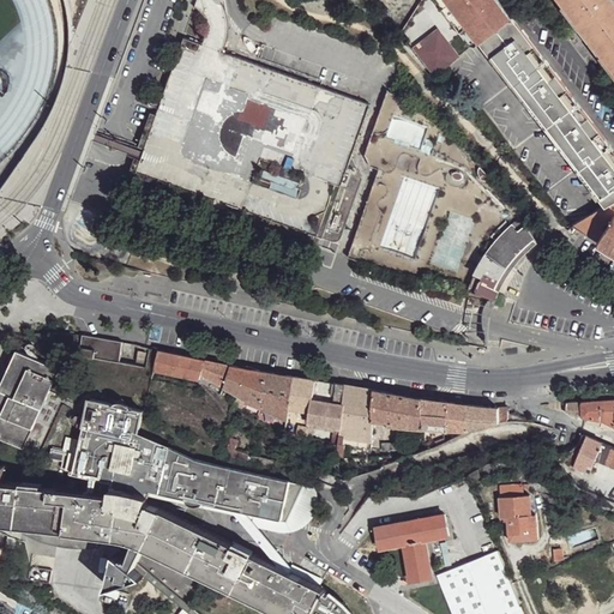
[(362,182),(353,158),(372,107),(324,89),(226,52),(232,37),(233,30),(233,26),(233,19),(230,13),(228,7),(224,2),(222,0),(199,0),(198,7),(202,11),(208,19),(209,28),(209,34),(205,46),(186,38),(158,115),(146,148),(144,155),(142,160),(138,172),(216,200),(215,206),(238,215),(238,218),(244,221),(246,212),(256,216),(311,236),(331,244),(336,242),(339,241),(341,240),(362,182)]
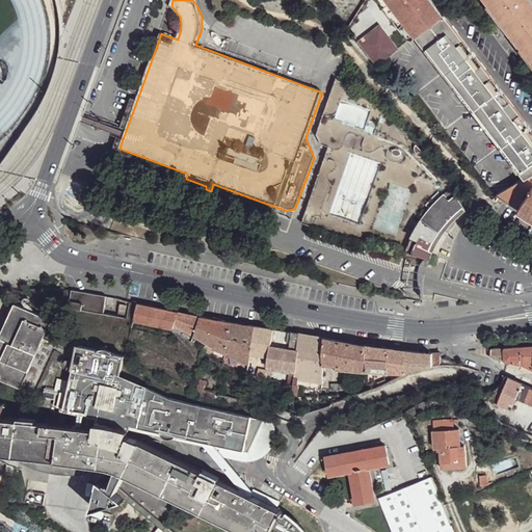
[(377,0),(407,40),(414,35),(442,14),(431,0),(377,0)]
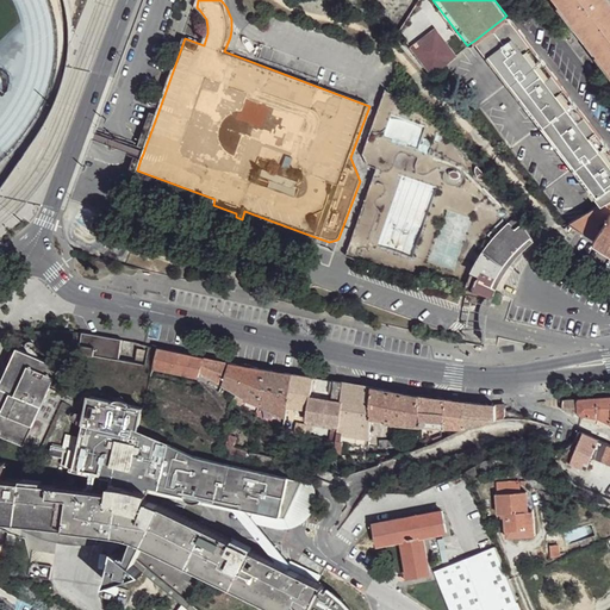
[(551,0),(609,78),(609,64),(560,0),(551,0)]
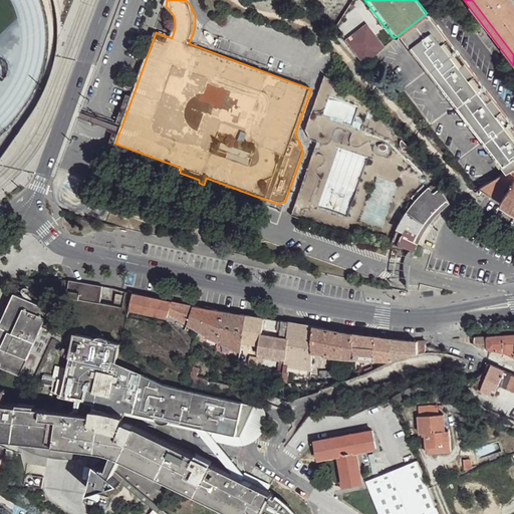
[(472,0),(513,54),(513,1),(512,0),(472,0)]
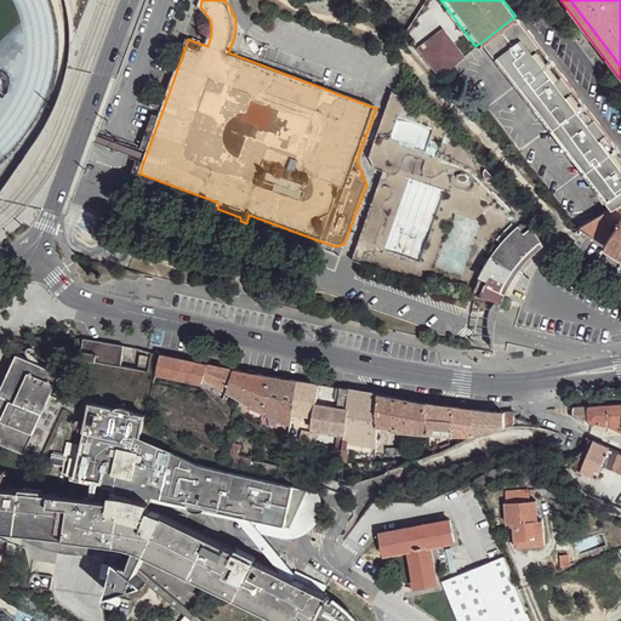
[(620,152),(516,16),(483,41),(610,208),(620,200),(620,152)]
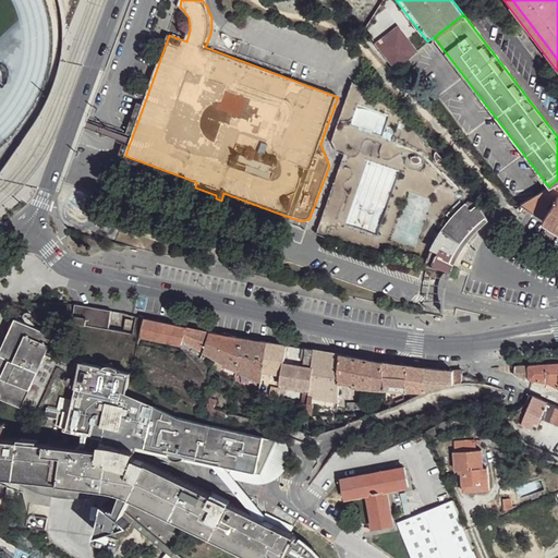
[(374,44),(393,69),(416,51),(397,26),(374,44)]
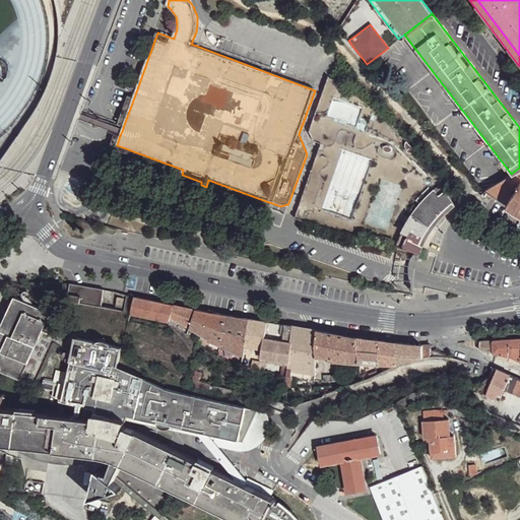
[(121,124),(124,125),(134,98),(131,96),(129,95),(119,123),(121,124)]
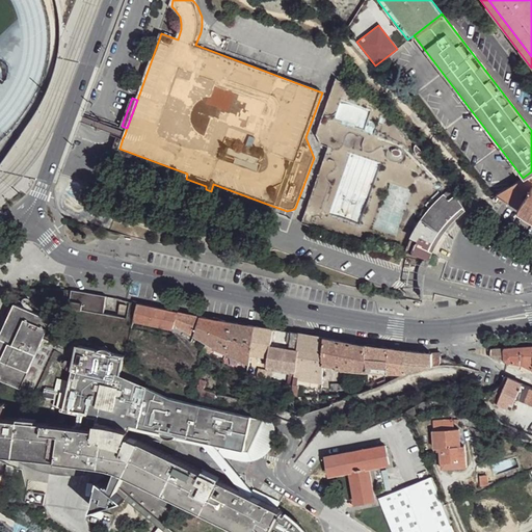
[(120,149),(123,138),(121,138),(116,136),(112,150),(115,152),(186,179),(187,174),(120,149)]
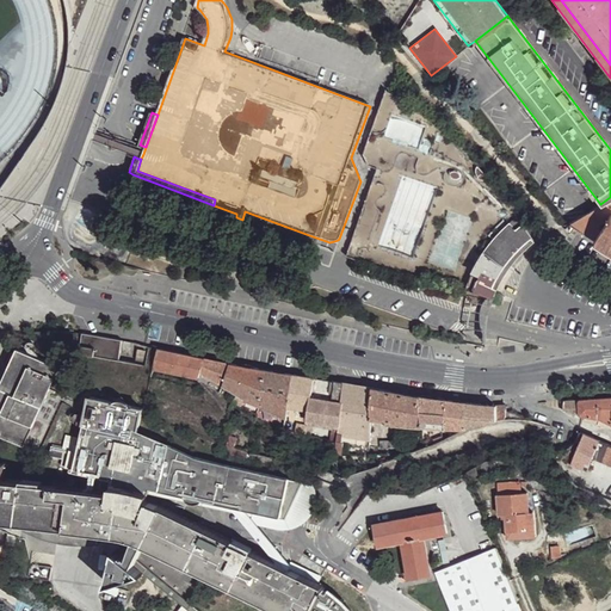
[(571,223),(594,239),(610,213),(610,197),(600,204),(569,223),(571,223)]
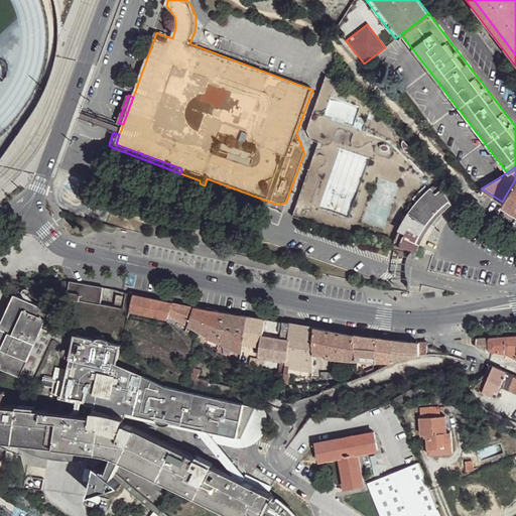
[(515,179),(502,202),(515,211),(515,179)]
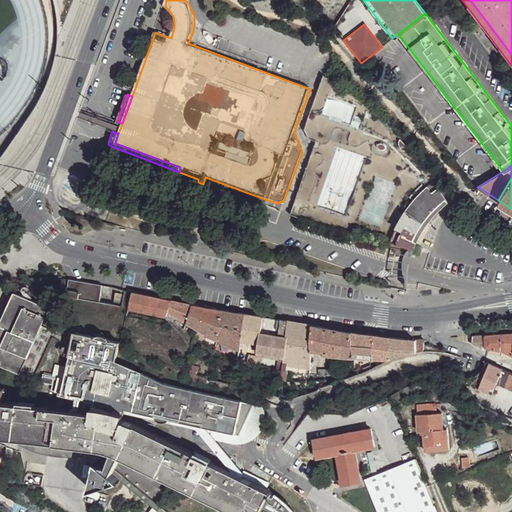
[(431,193),(426,188),(410,203),(395,230),(401,232),(397,243),(411,248),(421,229),(431,216),(446,200),(437,189),(431,193)]
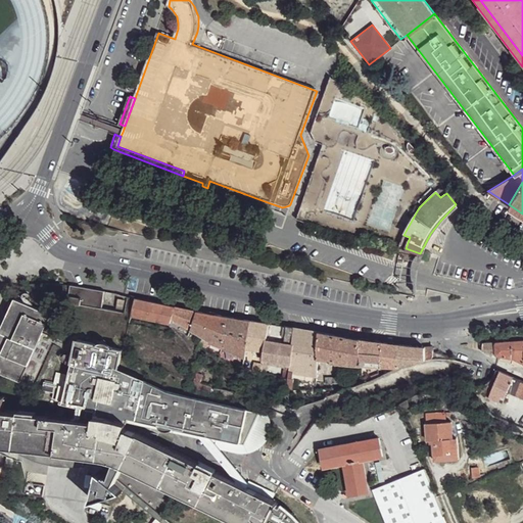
[(104,291),(70,281),(65,298),(99,308),(104,291)]
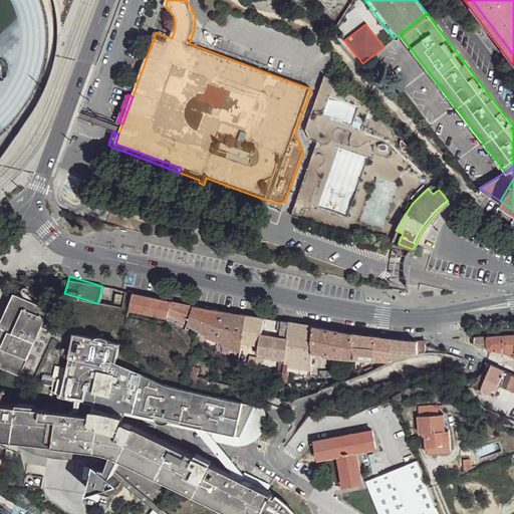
[(169,303),(133,293),(129,309),(166,318),(169,303)]
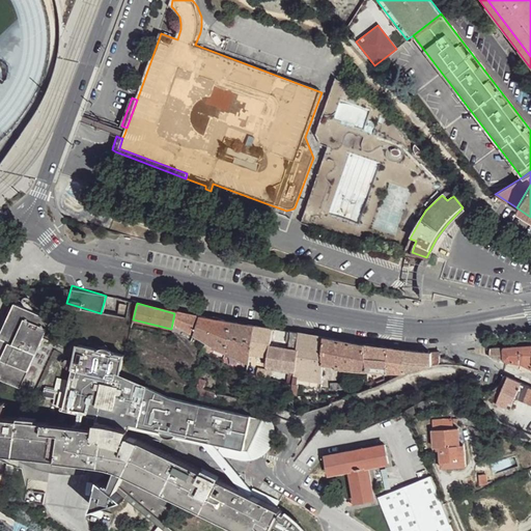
[(52,323),(15,306),(0,340),(0,382),(34,397),(58,346),(45,340),(52,323)]
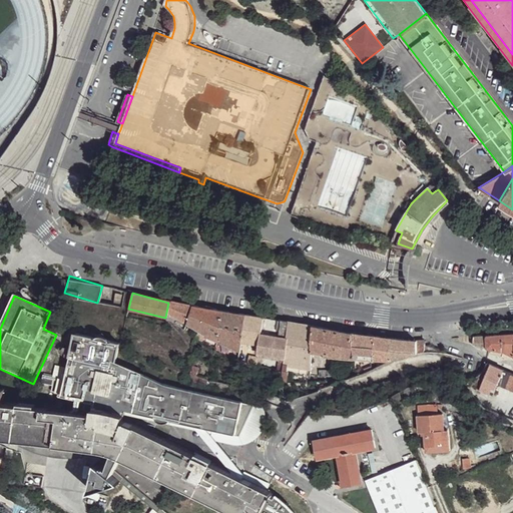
[(173,303),(168,303),(165,318),(169,314),(183,324),(190,306),(173,303)]
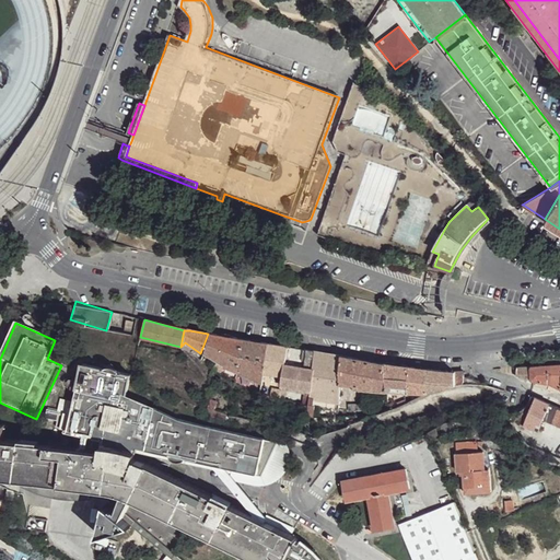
[(245,340),(211,334),(203,356),(224,366),(225,369),(238,374),(245,340)]
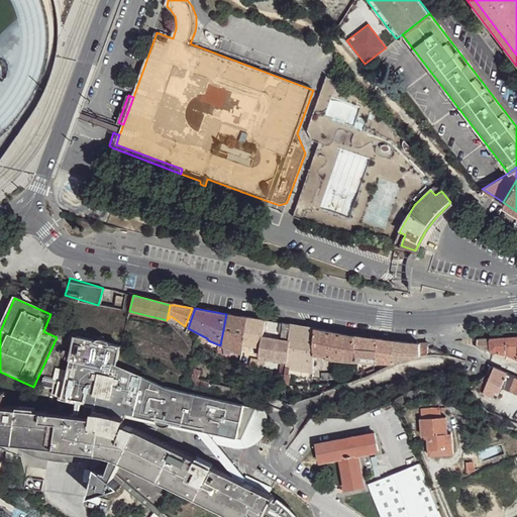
[(248,318),(226,314),(220,345),(241,354),(243,345),(248,318)]
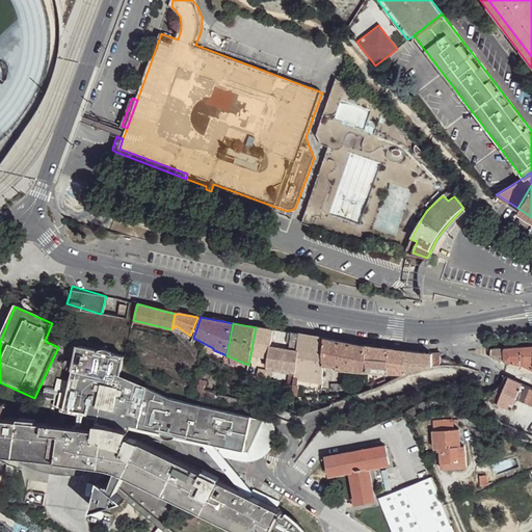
[(272,329),(256,327),(250,355),(267,358),(270,347),(272,329)]
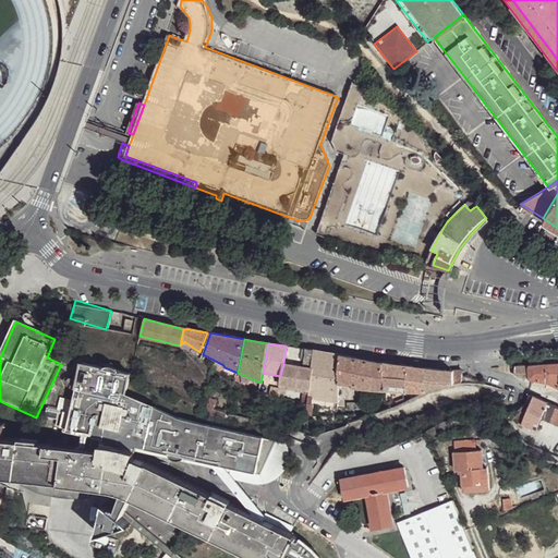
[(314,351),(286,346),(283,364),(312,368),(314,351)]
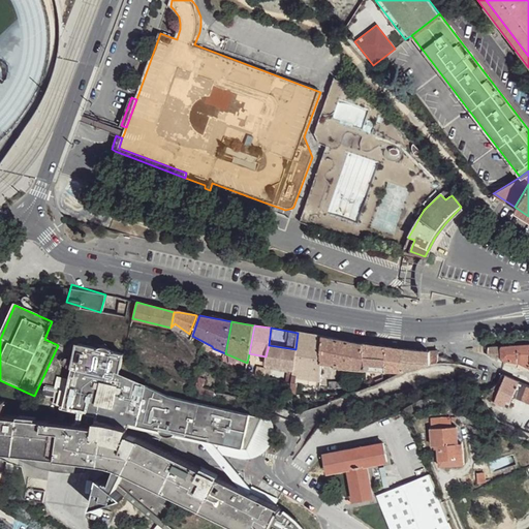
[(321,337),(298,333),(296,349),(297,349),(293,370),(292,370),(291,378),(296,378),(318,381),(319,364),(321,337)]
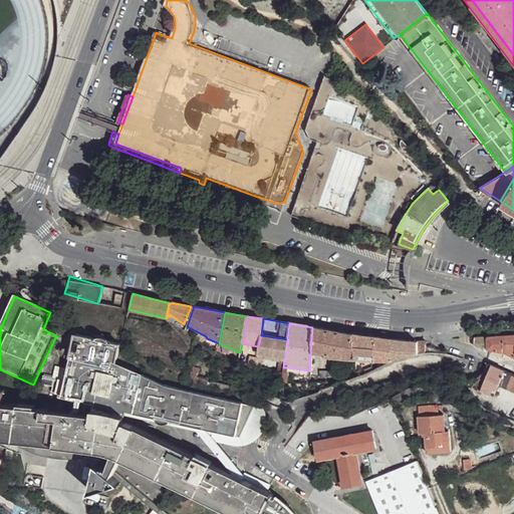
[(352,334),(312,327),(310,353),(325,354),(325,357),(353,360),(352,334)]
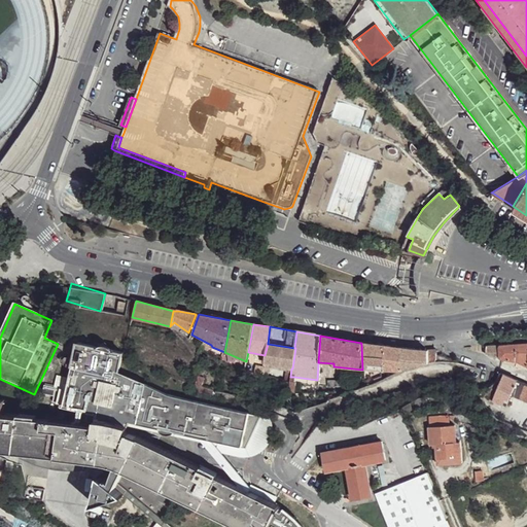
[(257,419),(246,414),(246,412),(237,410),(204,403),(189,397),(188,399),(115,383),(123,350),(79,342),(69,391),(45,384),(43,392),(55,396),(54,402),(64,406),(64,408),(82,413),(78,427),(4,417),(5,402),(0,401),(0,451),(101,463),(116,467),(112,486),(102,477),(93,507),(125,497),(131,495),(167,523),(178,501),(124,475),(126,470),(242,526),(244,526),(307,526),(299,519),(284,507),(136,435),(125,432),(128,422),(240,447),(244,424),(253,428),(257,419)]
